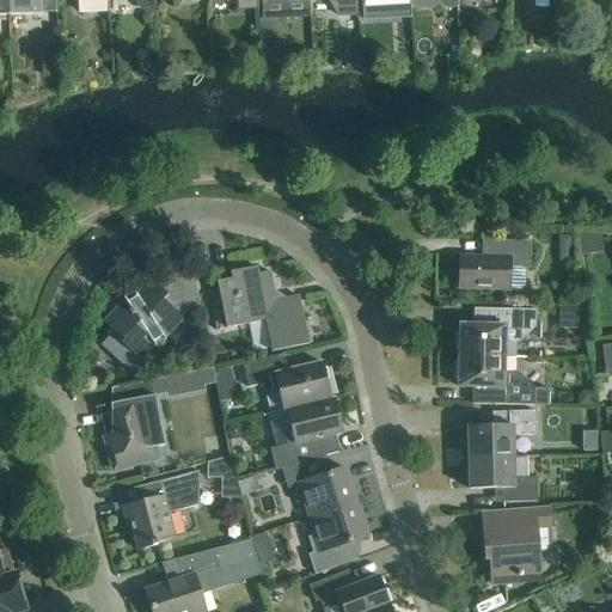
[(7,0),(8,14),(56,12),(55,0),(7,0)]
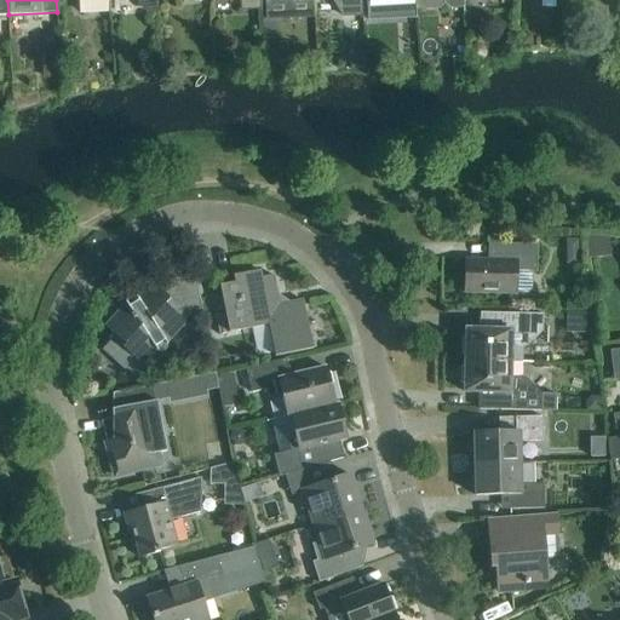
[(333,0),(334,4),(344,16),(363,15),(361,0),(333,0)]
